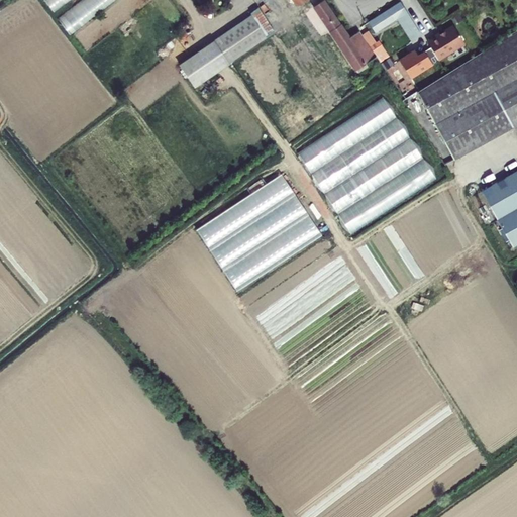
[(44,0),(55,13),(71,0),(44,0)]
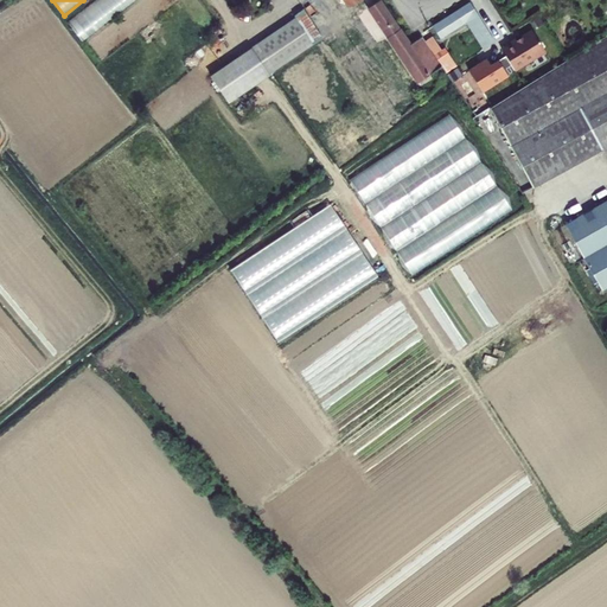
[(94,0),(68,20),(82,40),(134,0),(94,0)]
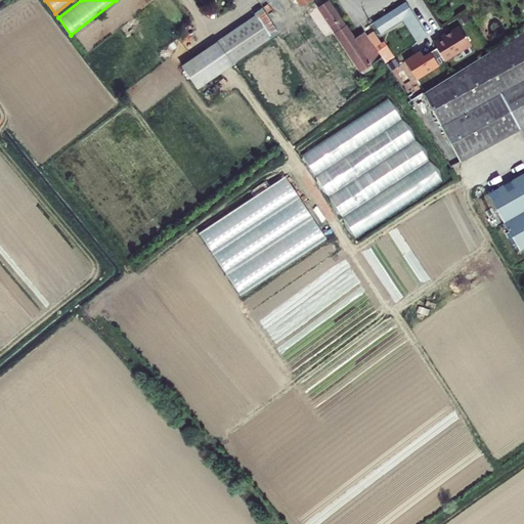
[(325,0),(316,7),(310,14),(325,37),(334,34),(361,74),(372,68),(369,64),(381,56),(374,47),(366,35),(363,31),(353,38),(328,0),(325,0)]
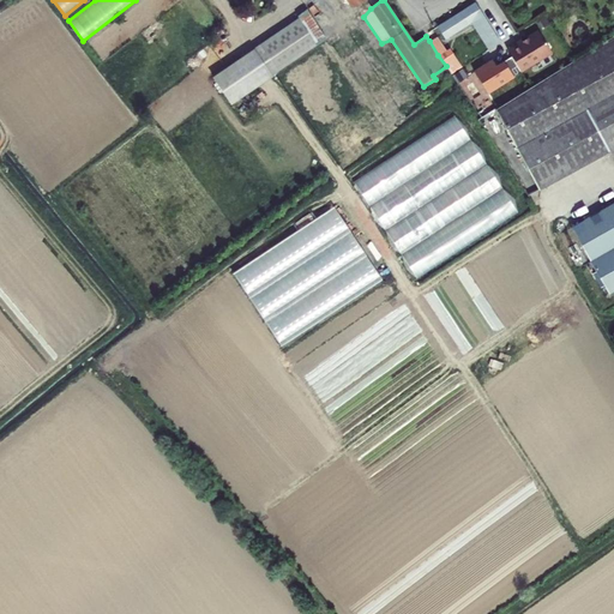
[(437,28),(445,38),(470,23),(488,49),(499,41),(474,2),(437,28)]
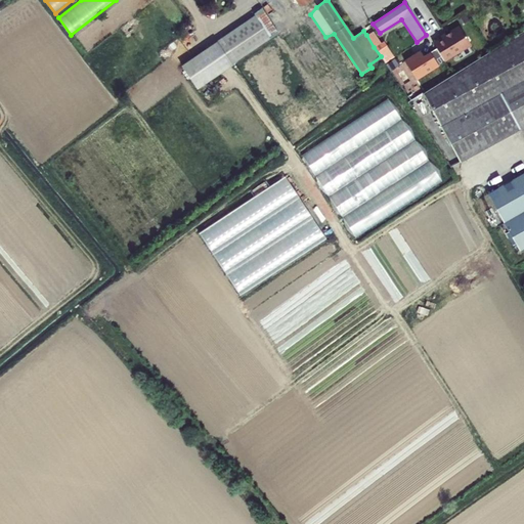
[(254,13),(255,15),(269,38),(278,33),(262,7),(254,13)]
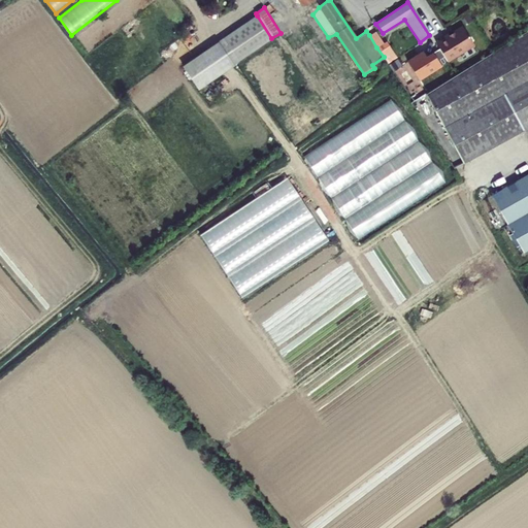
[(257,15),(183,66),(198,90),(237,62),(271,38),(257,15)]
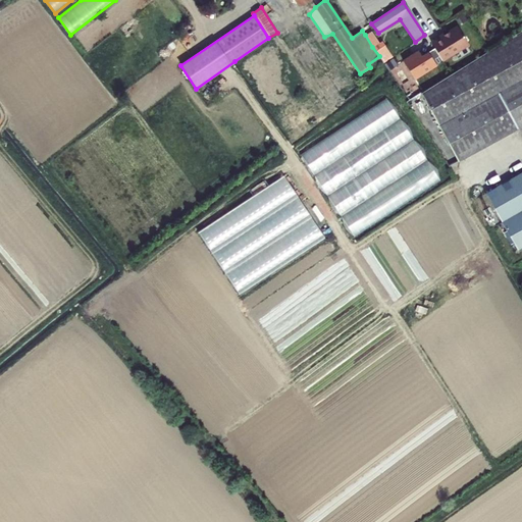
[(435,39),(430,42),(437,54),(441,60),(468,44),(457,25),(442,34),(441,33),(434,38),(435,39)]
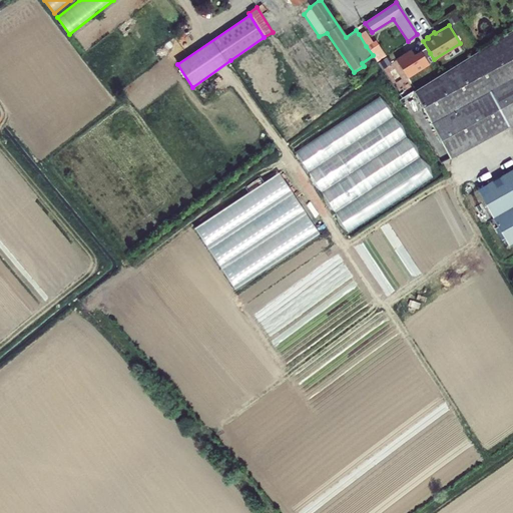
[(512,29),(413,91),(448,158),(508,126),(512,135),(512,29)]
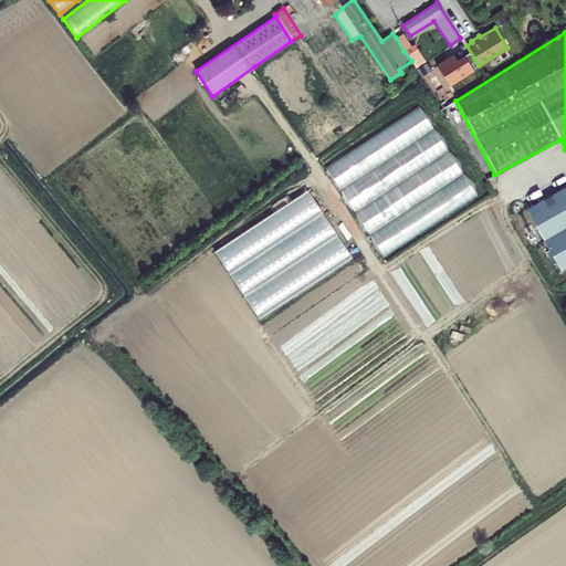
[(404,51),(411,46),(402,33),(396,38),(404,51)]
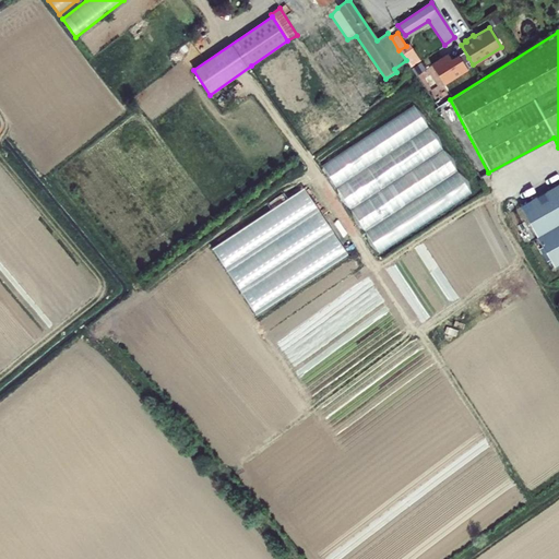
[(419,60),(408,44),(406,46),(399,50),(406,60),(409,67),(419,60)]
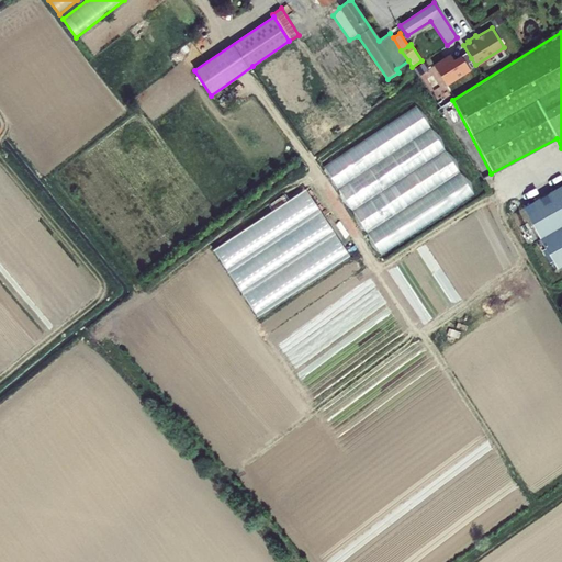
[(457,49),(460,56),(464,63),(471,58),(463,45),(457,49)]
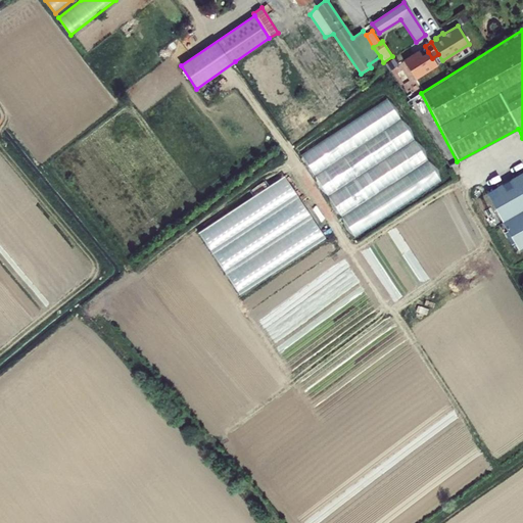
[(419,50),(402,60),(415,79),(436,64),(432,58),(428,52),(422,56),(419,50)]
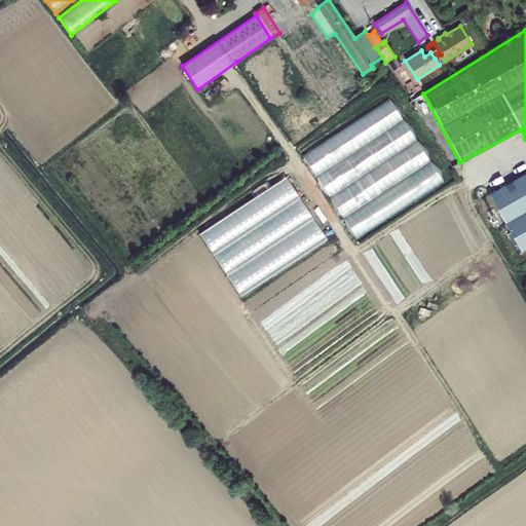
[(444,182),(389,99),(302,157),(358,240),(444,182)]
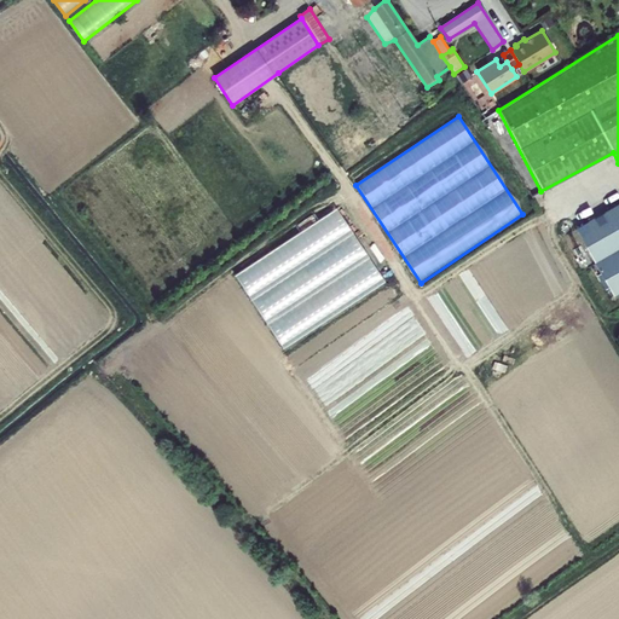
[(618,203),(574,230),(612,295),(618,290),(618,203)]
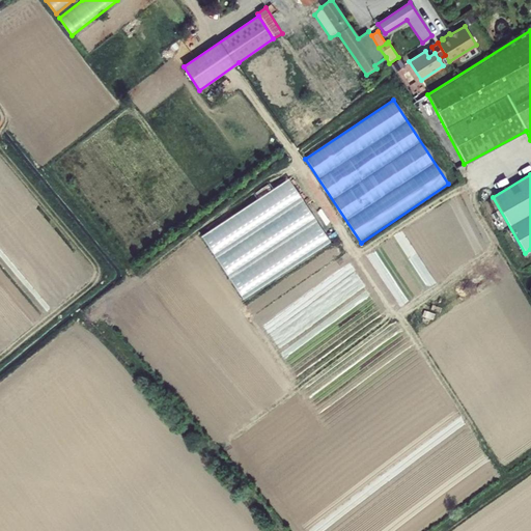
[(202,236),(245,301),(331,244),(288,178),(202,236)]
